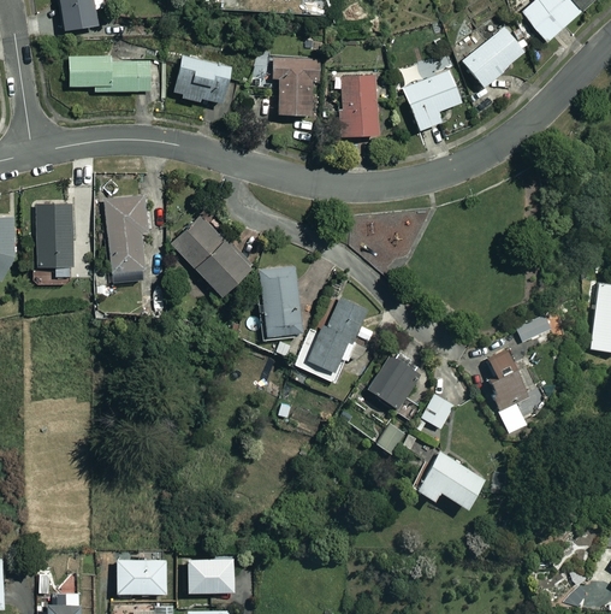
[(98,24),(94,0),(59,0),(63,29),(98,24)]
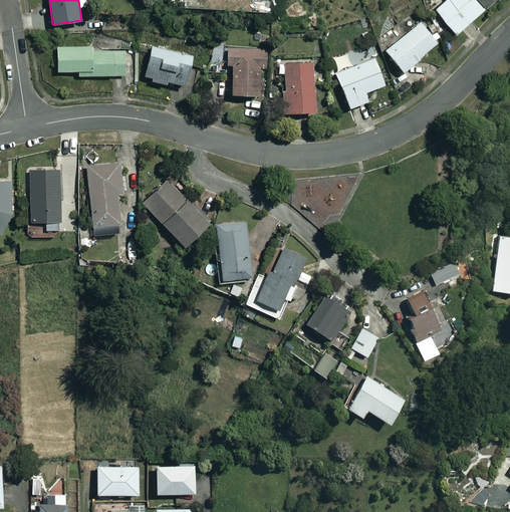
[(493,0),(448,0),(439,8),(458,30),(493,0)]
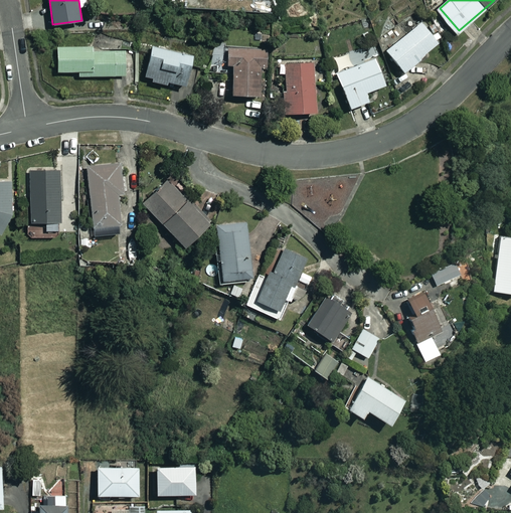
[(439,44),(424,24),(387,51),(403,73),(421,59),(420,57),(439,44)]
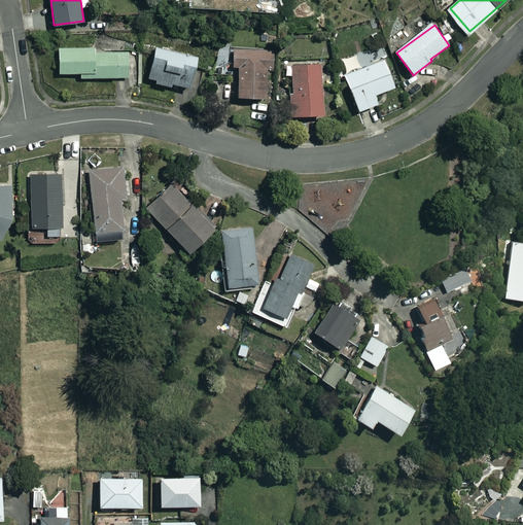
[(154,46),(147,77),(157,79),(154,84),(171,89),(172,84),(190,89),(199,57),(154,46)]
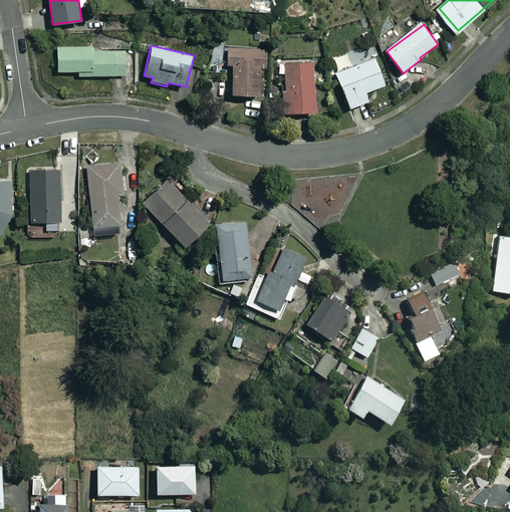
[(97,47),(57,48),(58,71),(79,71),(79,76),(128,75),(128,68),(137,68),(137,51),(97,51),(97,47)]
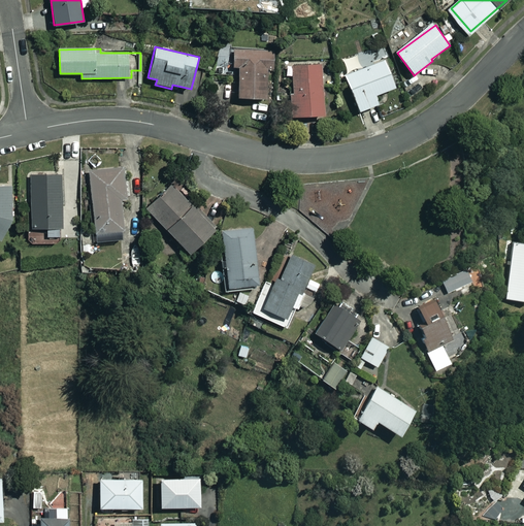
[(275,53),(235,48),(234,68),(240,68),(237,96),(265,98),(268,68),(274,69),(275,53)]
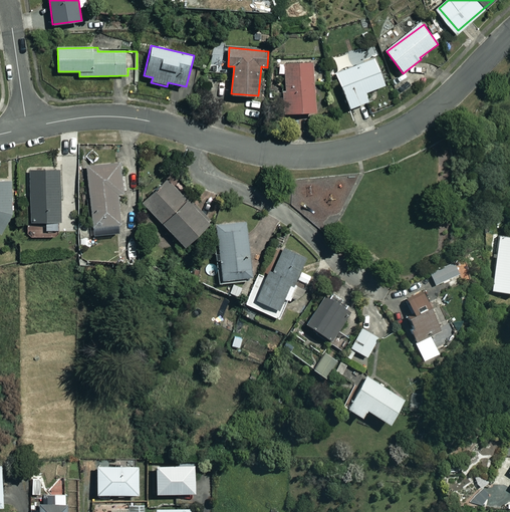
[(375,60),(336,75),(349,108),(368,101),(365,92),(385,85),(375,60)]
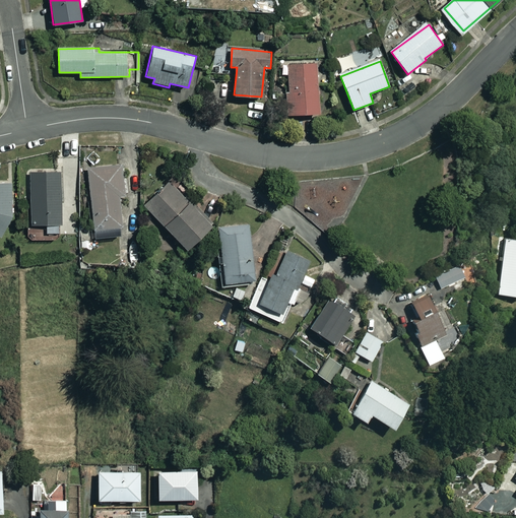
[(329,64),(288,65),(289,92),(286,92),(287,114),(319,113),(318,80),(329,80),(329,64)]
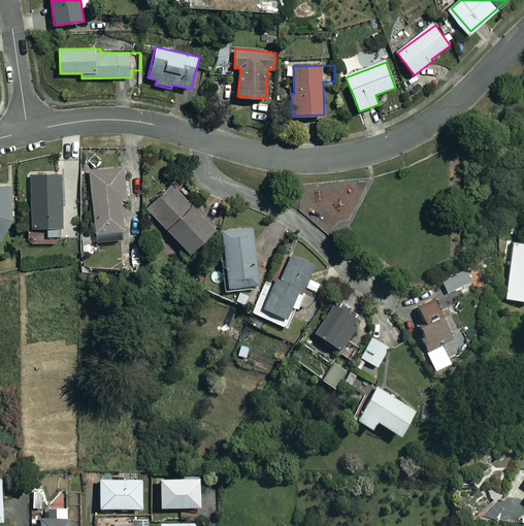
[(126,169),(91,171),(95,240),(123,239),(121,198),(127,198),(126,169)]
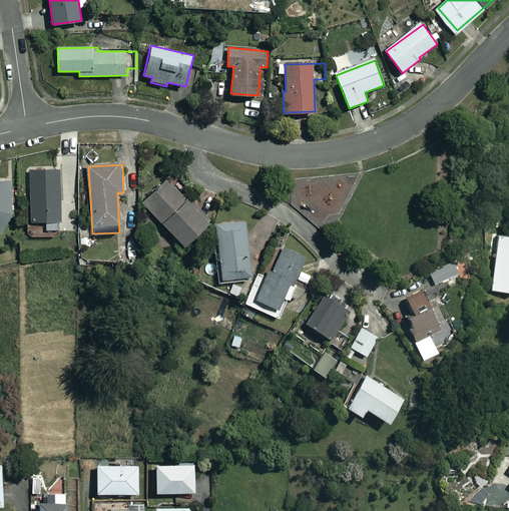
[(60,169),(31,169),(30,220),(59,220),(60,169)]
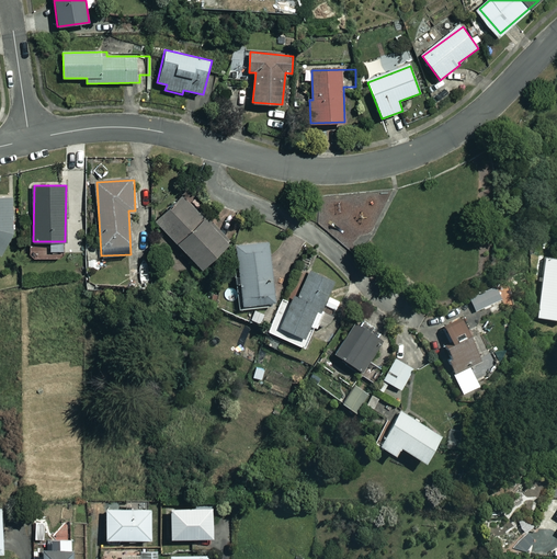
[(227,243),(184,195),(156,221),(200,269),(227,243)]
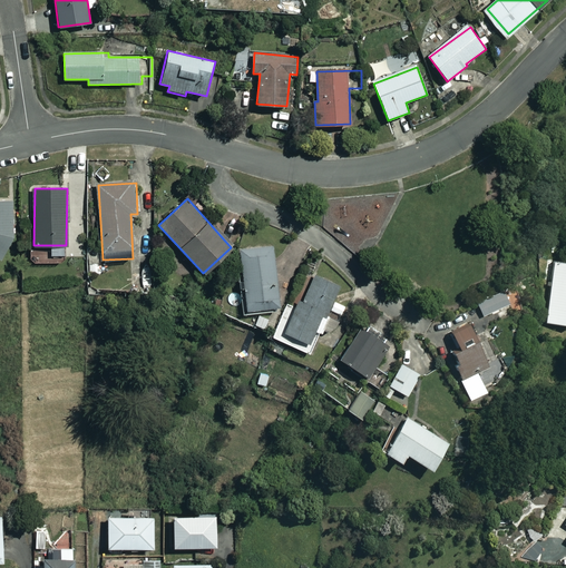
[(15,199),(0,199),(0,257),(0,258),(15,236),(15,199)]
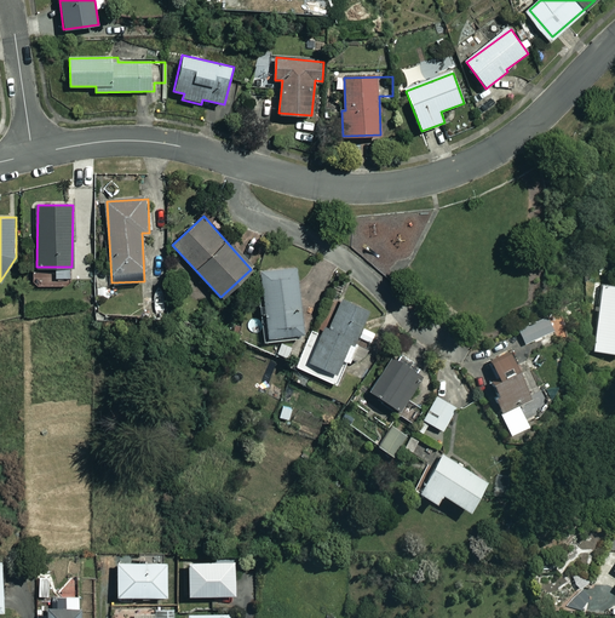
[(303,333),(298,268),(260,270),(266,336),(303,333)]
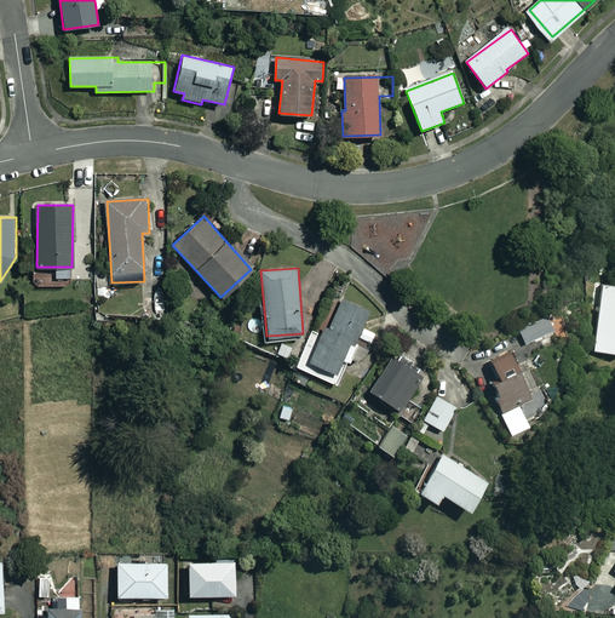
[(614,285),(604,284),(596,350),(614,353),(614,285)]
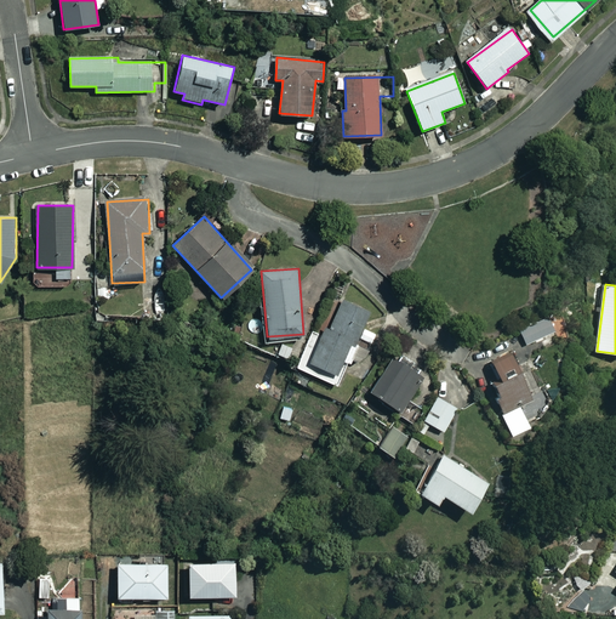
[(372,342),(376,334),(368,330),(376,311),(342,296),(325,335),(313,329),(295,369),(336,387),(347,362),(353,364),(354,361),(359,362),(365,348),(357,345),(360,338),(372,342)]
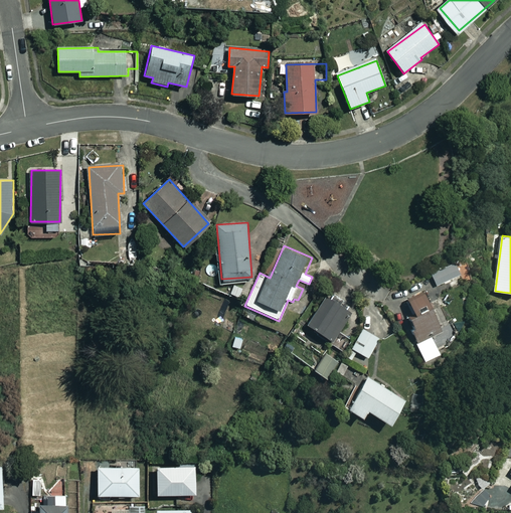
[(462,276),(456,263),(433,274),(439,287),(462,276)]
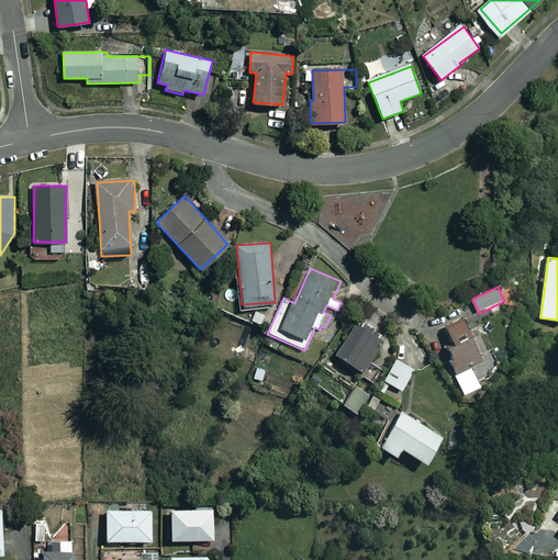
[(482,362),(462,320),(445,327),(452,343),(445,346),(466,394),(481,388),(472,367),(482,362)]
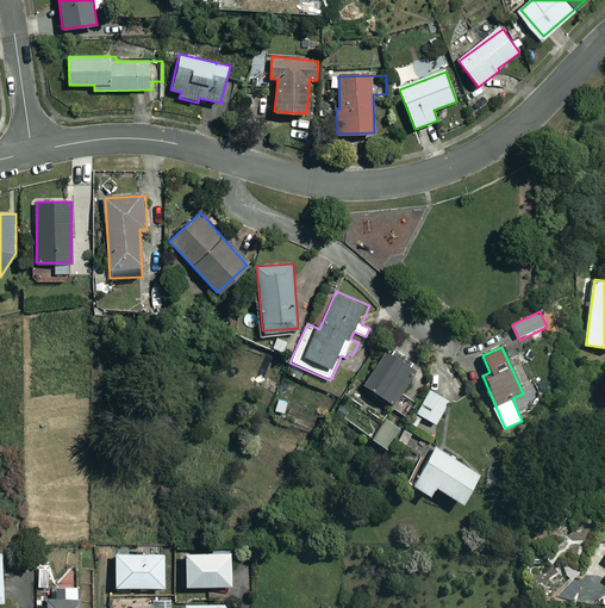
[(413,372),(387,354),(365,388),(392,404),(413,372)]
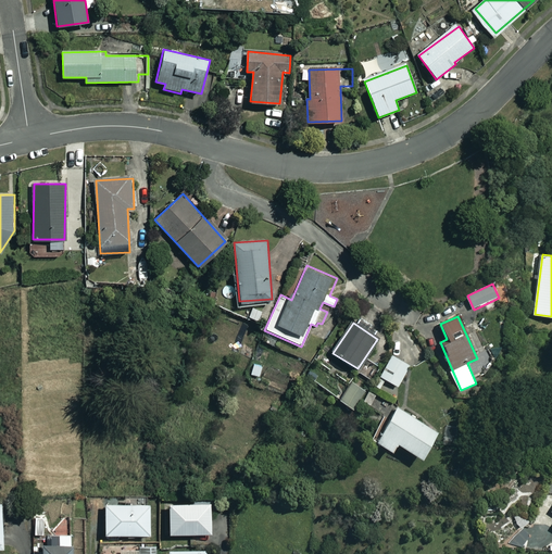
[(411,366),(393,356),(381,377),(399,387),(411,366)]
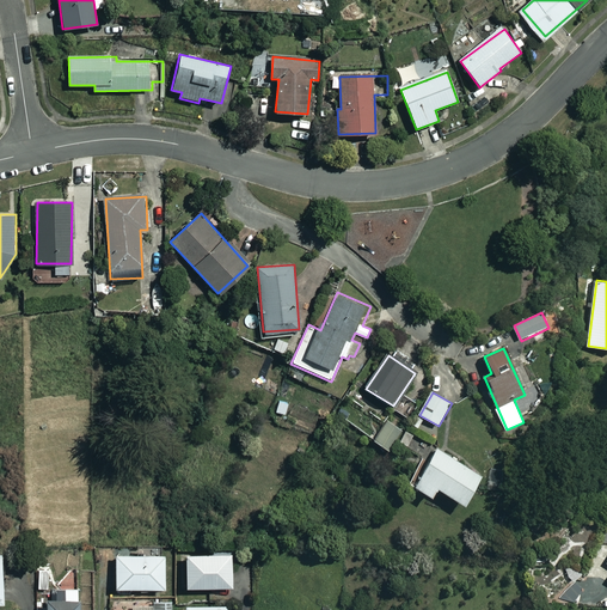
[(479,475),(436,447),(424,467),(421,464),(409,483),(429,495),(435,487),(461,504),(479,475)]
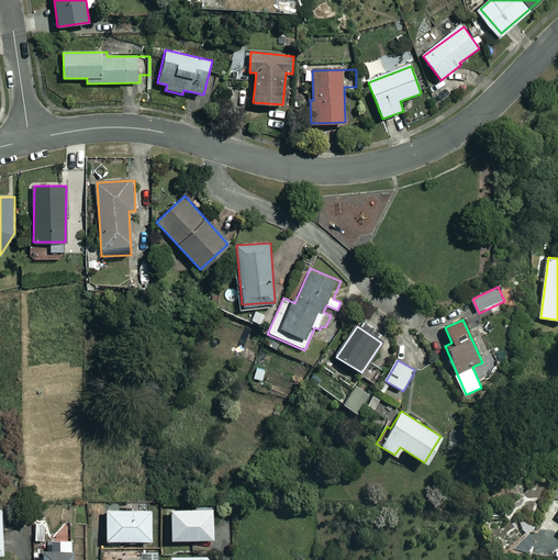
[(214,510),(171,510),(170,538),(214,539),(214,510)]
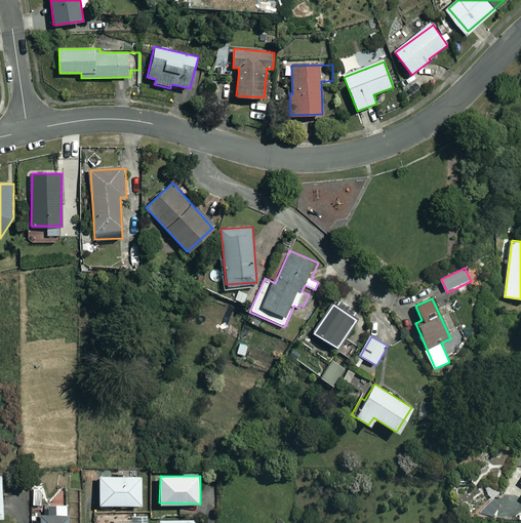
[(142,477),(99,477),(99,504),(142,504),(142,477)]
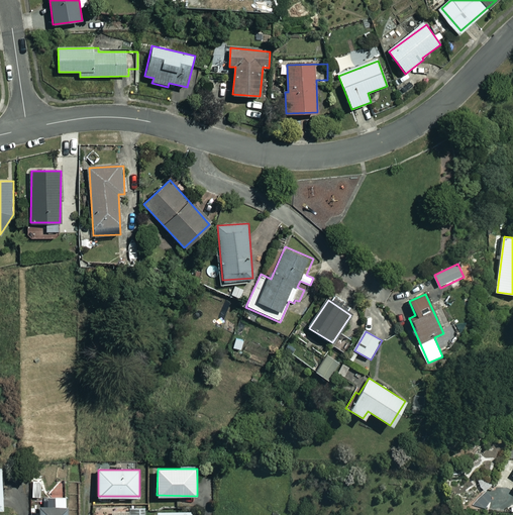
[(42,482),(34,482),(34,498),(42,498),(42,482)]
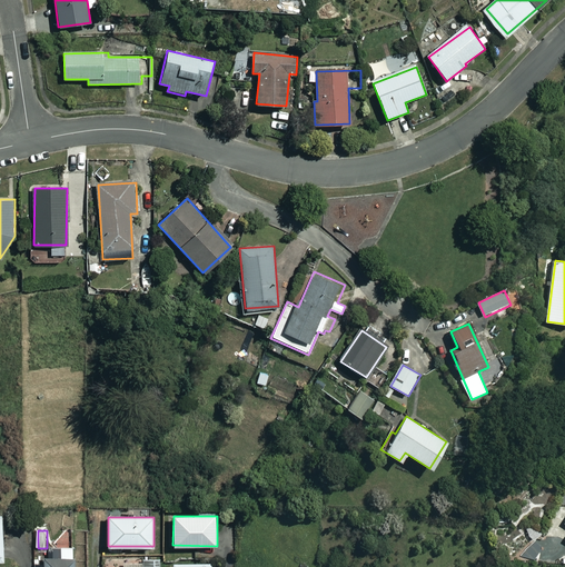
[(73,566),(73,557),(46,558),(45,566),(73,566)]
